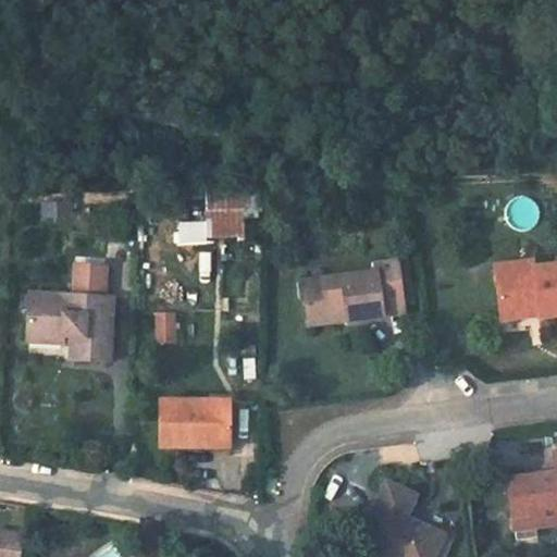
[(255,208),(255,185),(220,187),(221,210),(255,208)]
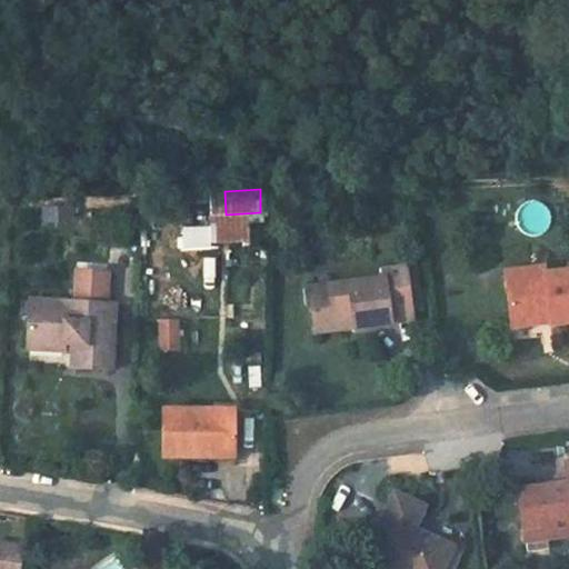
[(216,285),(216,260),(203,260),(203,285),(216,285)]
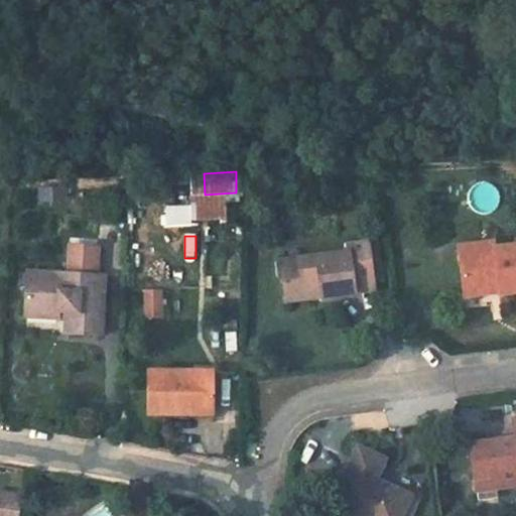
[(492,242),(458,246),(463,286),(496,282),(498,291),(515,288),(515,243),(492,247),(492,242)]
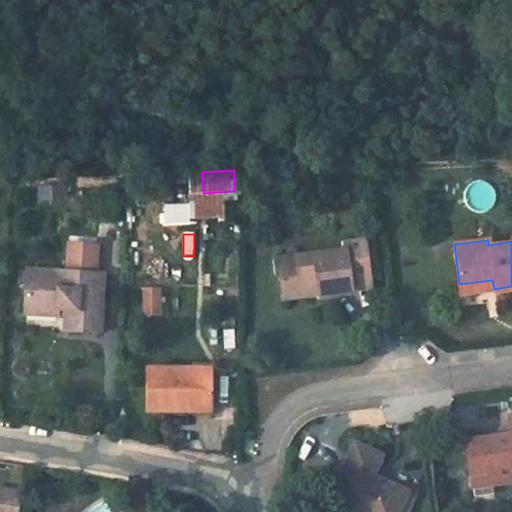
[(344,248),(276,256),(280,290),(314,285),(315,294),(350,289),(349,284),(368,282),(363,241),(343,243),(344,248)]
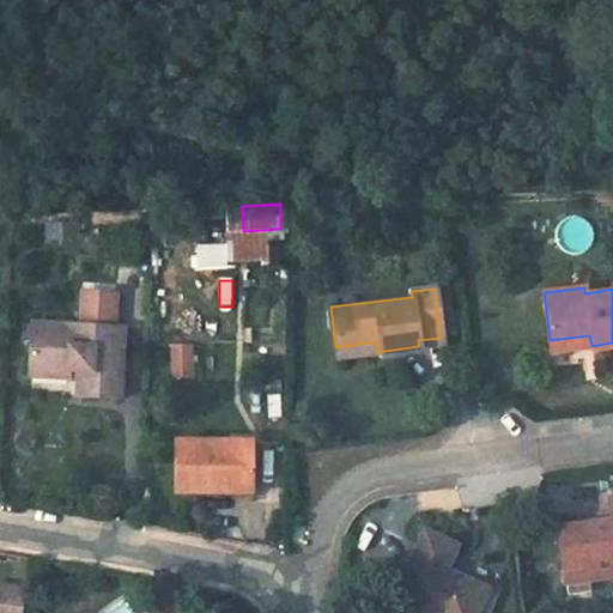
[(71,377),(79,378),(78,394),(121,398),(123,340),(116,341),(116,327),(117,293),(86,292),(85,325),(35,321),(31,375),(71,377)]
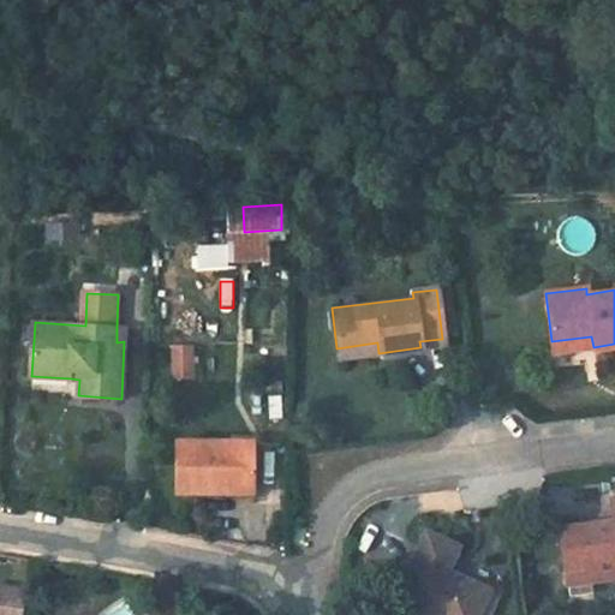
[(591,336),(551,341),(553,352),(593,347),(591,336)]
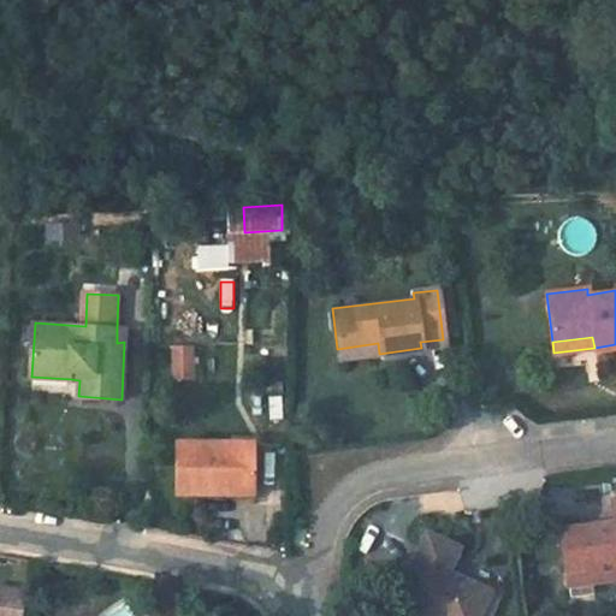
[(378,343),(337,349),(338,359),(379,354),(378,343)]
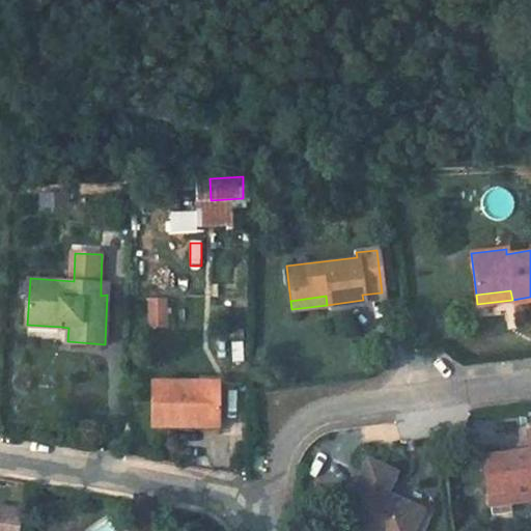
[(167,298),(146,298),(147,329),(168,328),(167,298)]
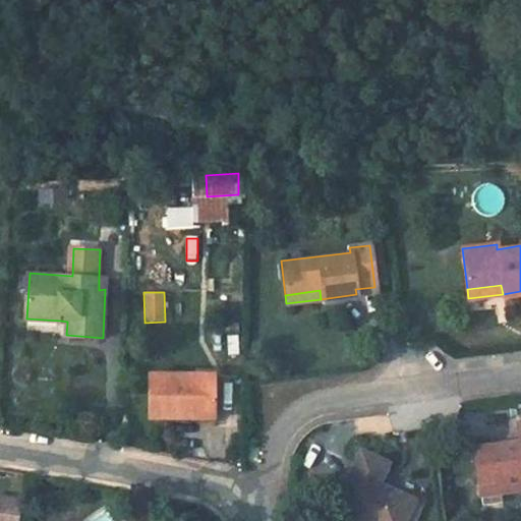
[(25,332),(59,334),(60,321),(26,319),(25,332)]
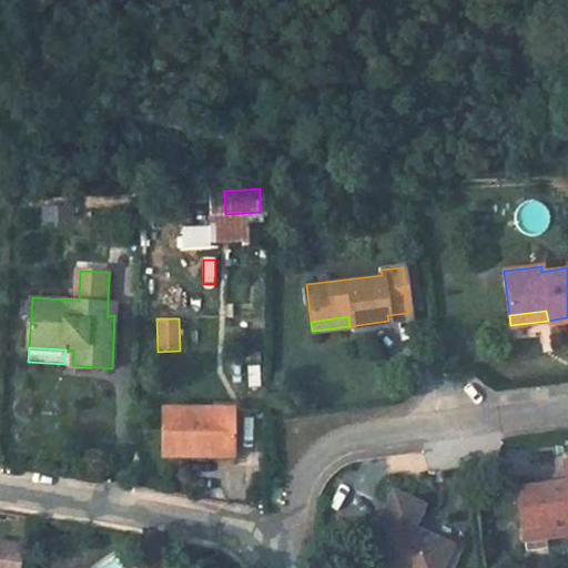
[(233,450),(233,406),(161,406),(159,455),(198,455),(198,450),(233,450)]
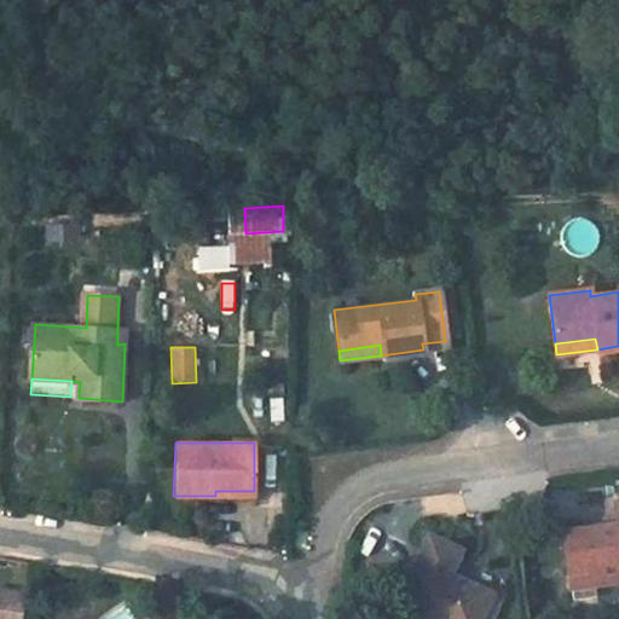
[(254,501),(254,491),(215,491),(215,496),(215,501),(254,501)]
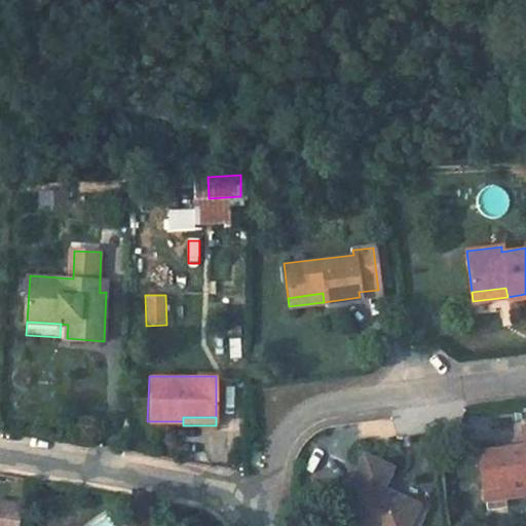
[(525,424),(523,425),(525,446),(478,451),(483,487),(502,484),(504,496),(525,492),(525,424)]
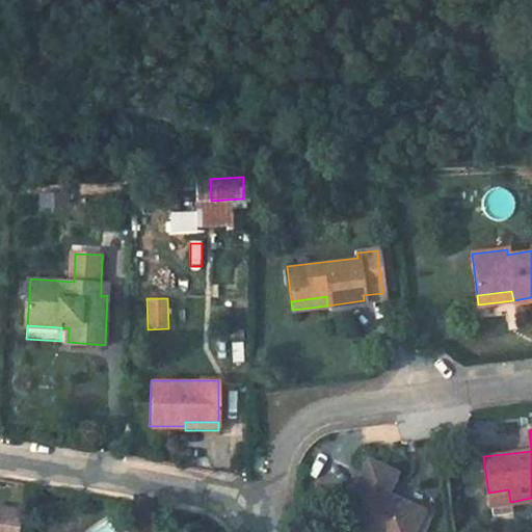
[(395,473),(369,459),(341,519),(370,531),(413,531),(423,510),(386,493),(395,473)]
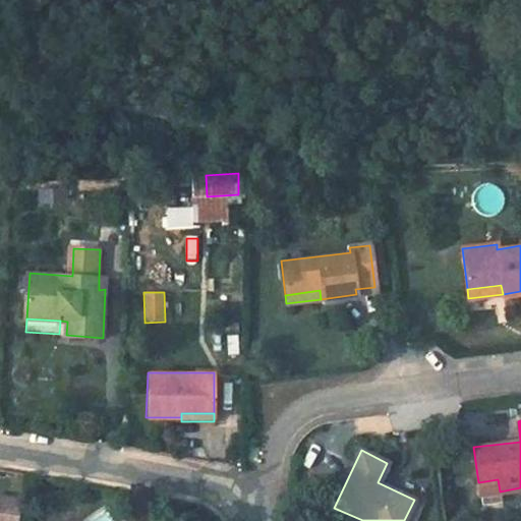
[(498,479),(478,482),(481,505),(501,503),(500,491),(498,479)]
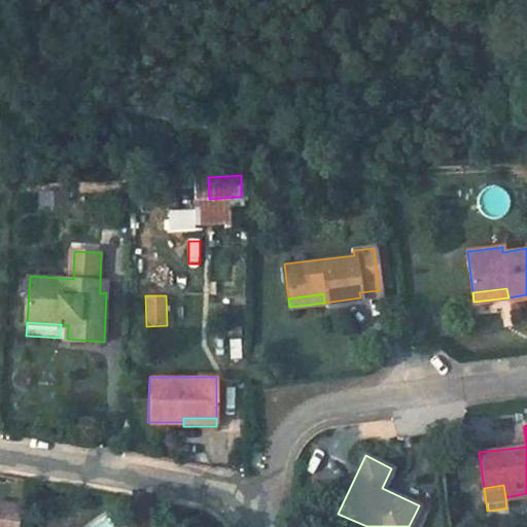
[(18,526),(21,507),(0,503),(0,526),(18,526)]
